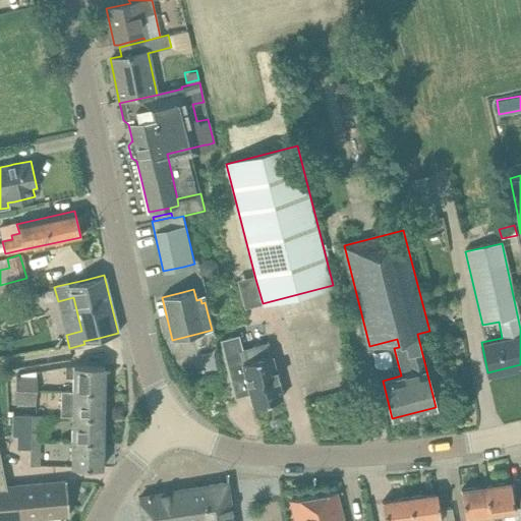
[(238,334),(220,339),(230,379),(245,374),(252,405),(261,403),(264,406),(273,403),(275,399),(282,397),(268,342),(252,346),(253,350),(243,353),(238,334)]
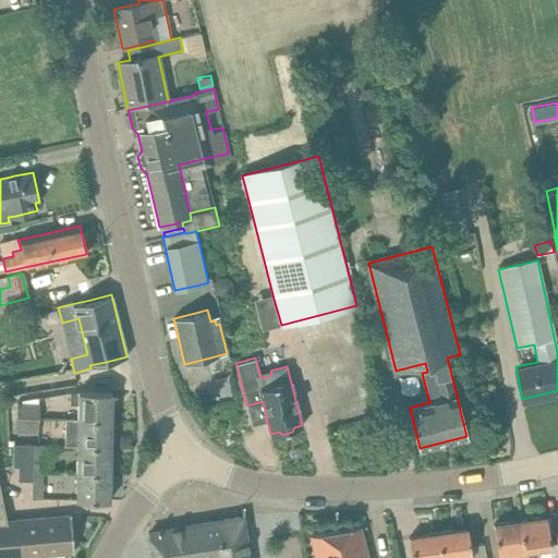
[(64,420),(111,421),(112,392),(91,391),(80,391),(80,392),(70,392),(70,404),(80,404),(79,420),(64,420)]
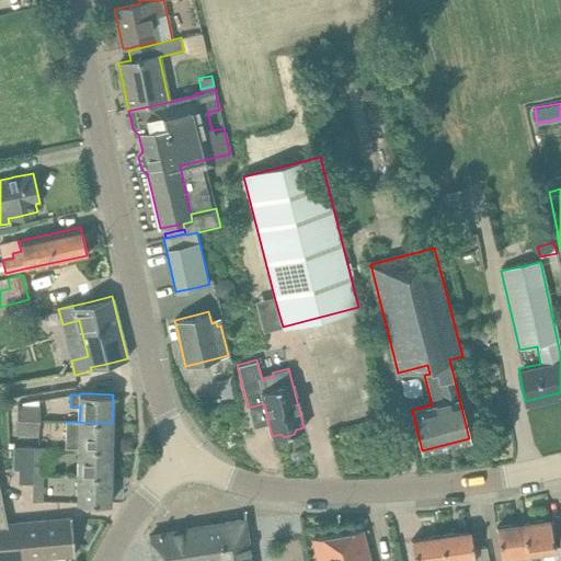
[(16,404),(16,420),(38,420),(39,405),(16,404)]
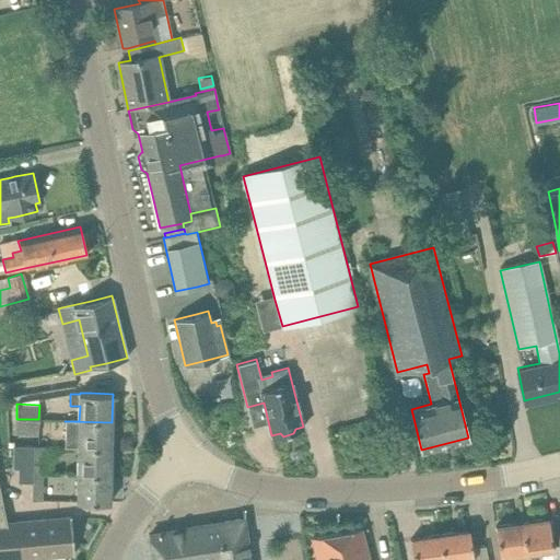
[(38,434),(38,419),(16,419),(16,434),(38,434)]
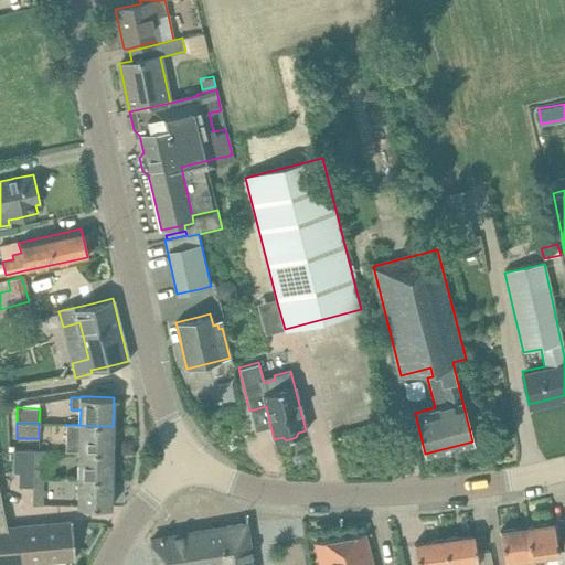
[(113,452),(113,426),(65,425),(64,451),(78,451),(113,452)]
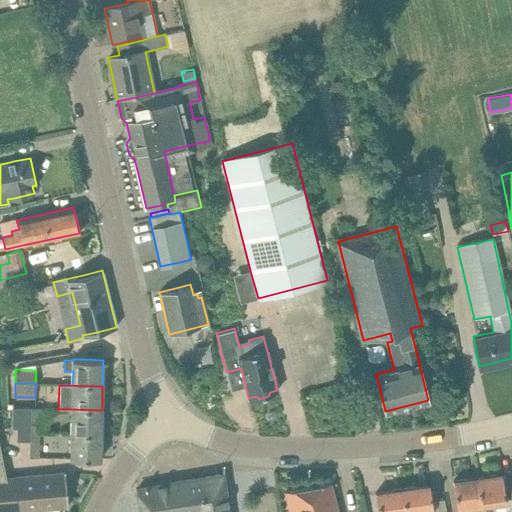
[(11,428),(30,428),(30,408),(12,408),(11,428)]
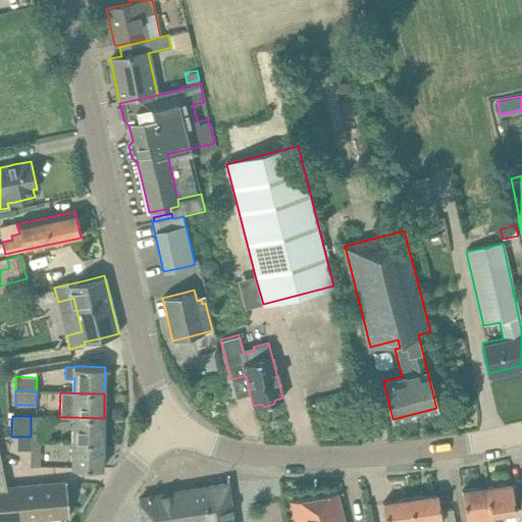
[(31,440),(40,441),(48,441),(49,416),(32,416),(31,440)]
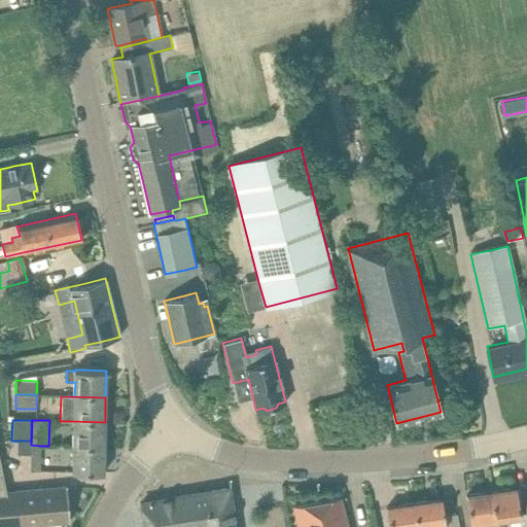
[(73,421),(72,447),(104,448),(105,422),(73,421)]
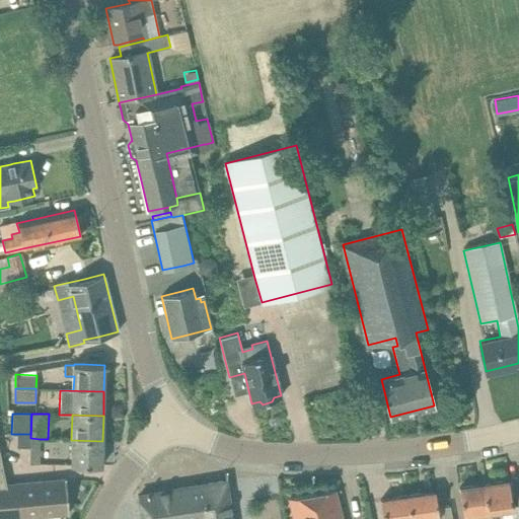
[(39,463),(40,439),(30,438),(29,463),(39,463)]
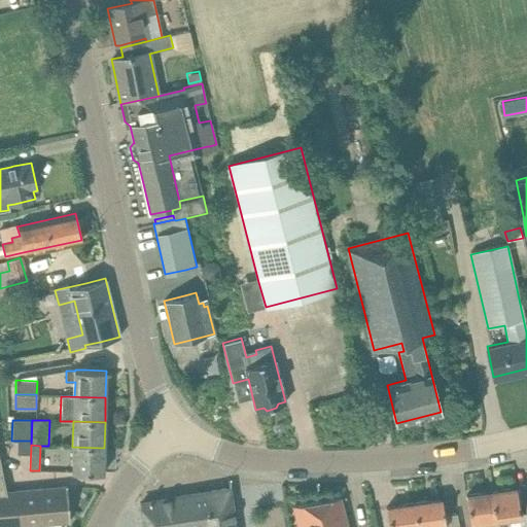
[(104,473),(104,448),(72,447),(71,472),(82,472),(104,473)]
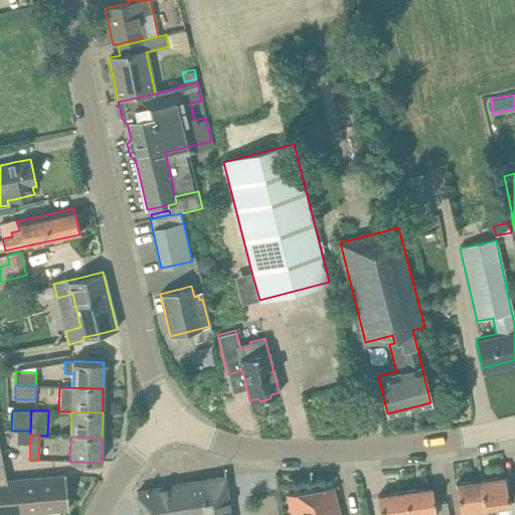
[(65,475),(45,477),(5,481),(0,456),(0,482),(1,498),(0,498),(0,514),(68,510),(65,475)]
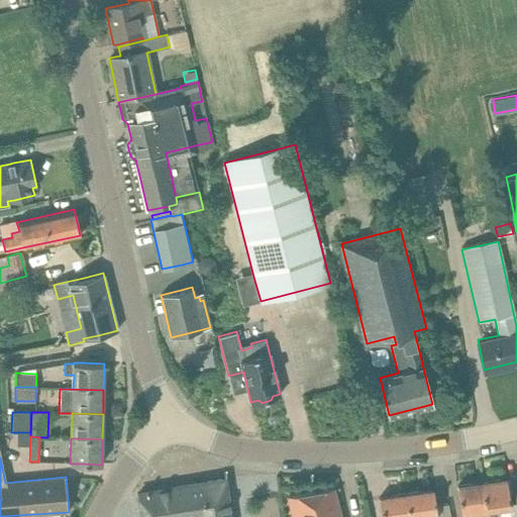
[(158,489),(137,494),(139,516),(231,516),(224,479),(158,489)]
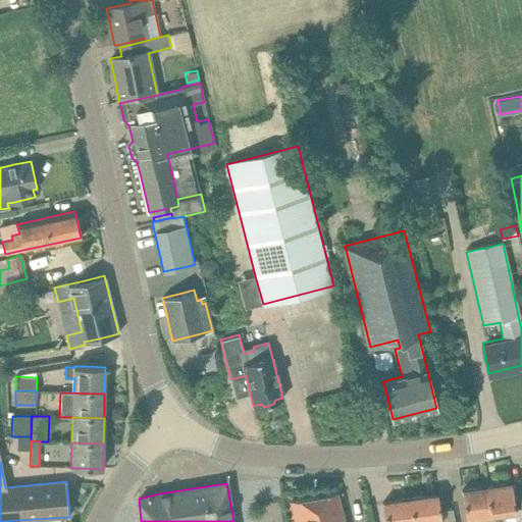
[(511,483),(486,486),(490,515),(491,521),(503,521),(502,513),(515,511),(513,497),(517,497),(515,485),(512,485),(511,483)]
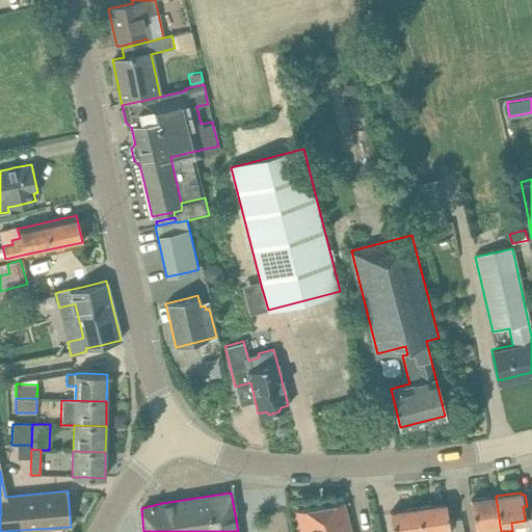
[(485,531),(501,531),(500,525),(496,496),(471,500),(475,528),(485,527),(485,531)]
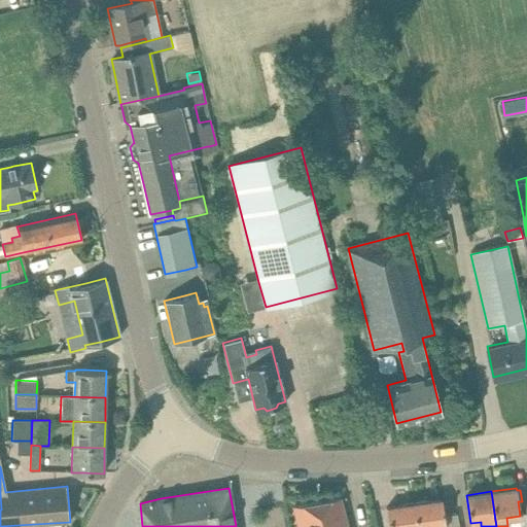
[(345,526),(343,518),(340,497),(293,505),(296,526),(345,526)]
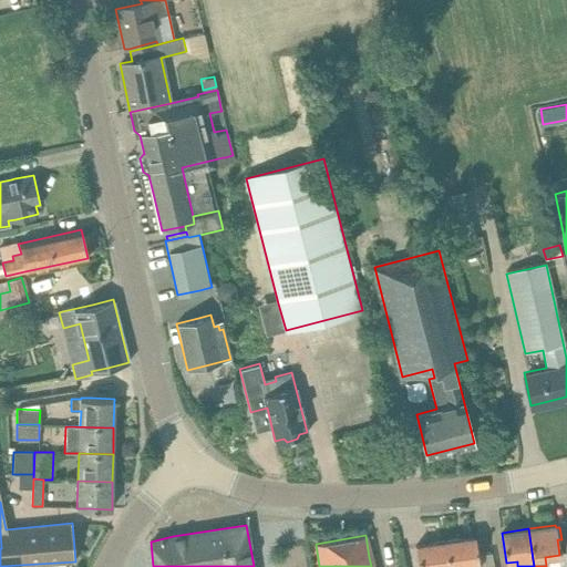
[(442,542),(445,566),(478,566),(478,565),(480,565),(475,536),(442,542)]
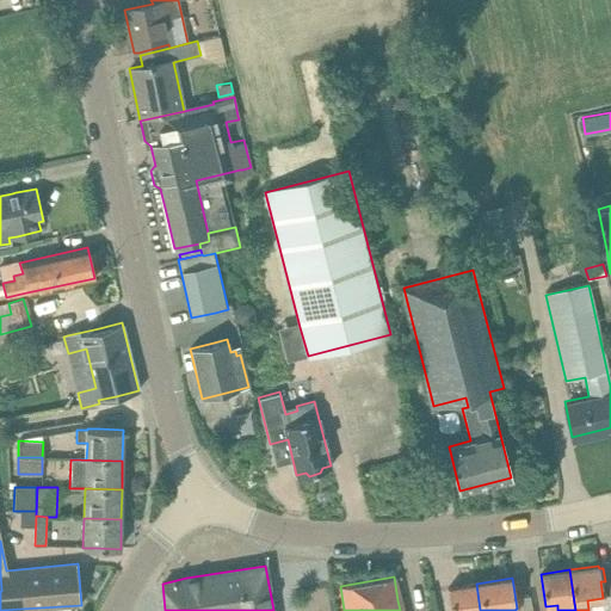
[(480,610),(476,584),(448,587),(450,610),(480,610)]
